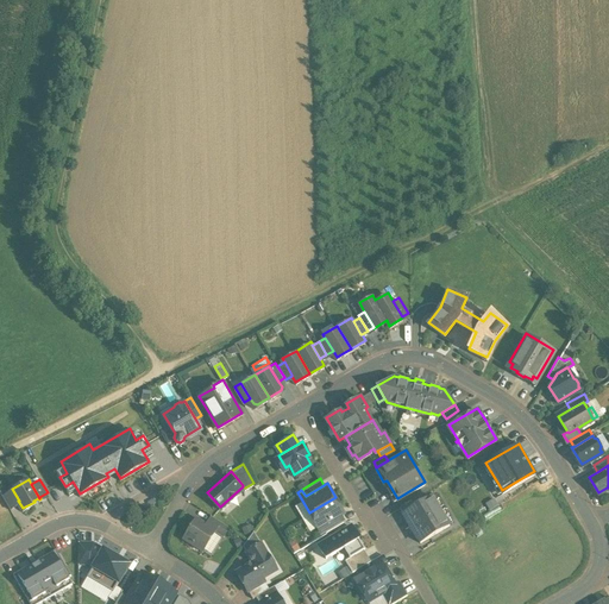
[(12,489),(2,494),(10,505),(18,501),(19,501),(12,489)]
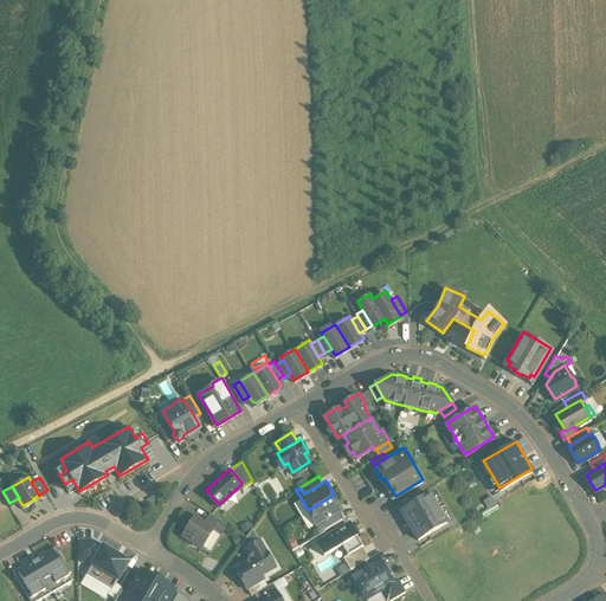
[(401,509),(404,515),(414,532),(418,537),(447,519),(430,491),(417,499),(401,509)]
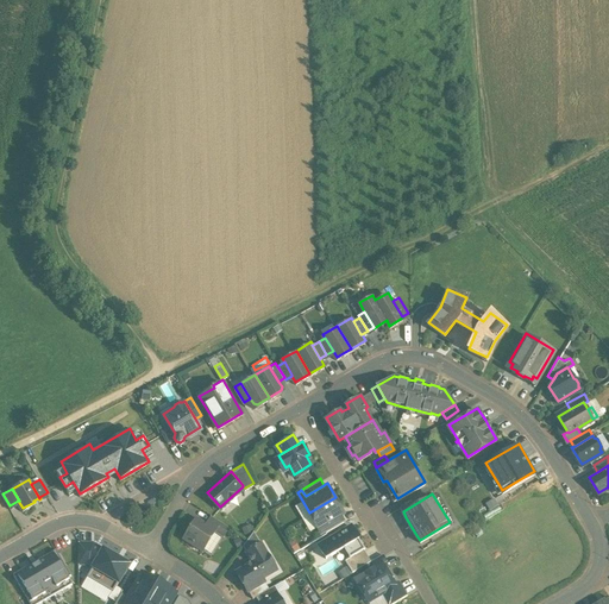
[(415,496),(400,505),(403,511),(419,502),(415,496)]
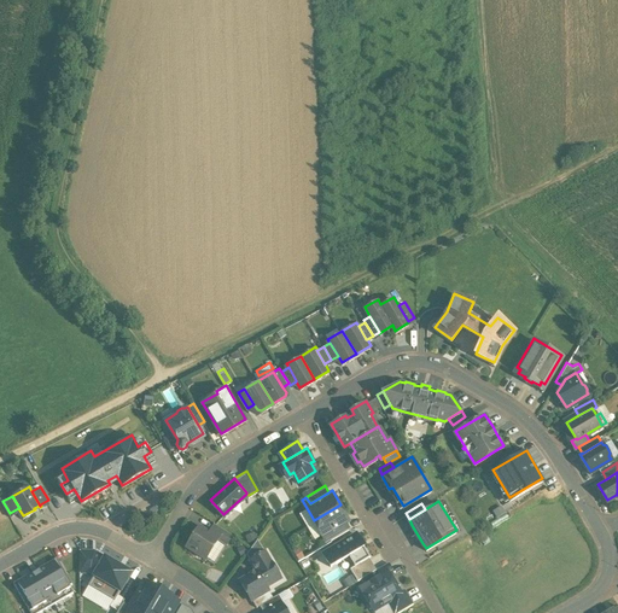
[(340,505),(314,520),(326,541),(331,538),(327,532),(345,520),(349,519),(340,505)]
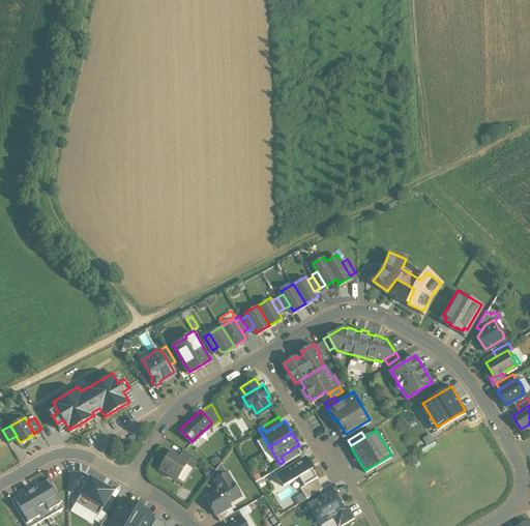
[(296,446),(281,457),(284,462),(299,453),(296,446)]
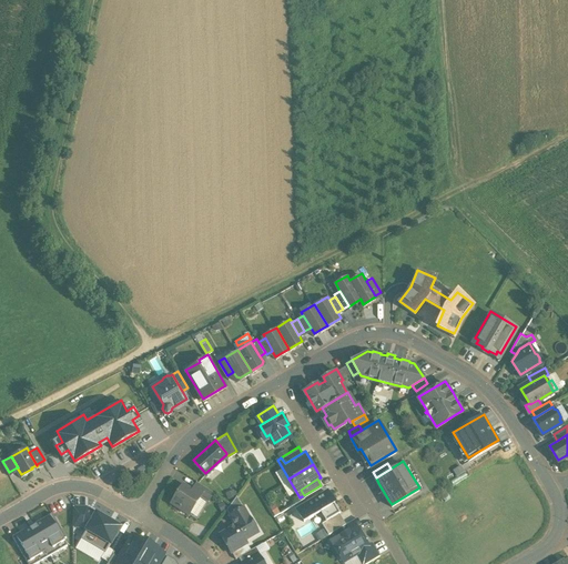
[(214,490),(196,480),(192,487),(201,493),(201,494),(208,499),(214,490)]
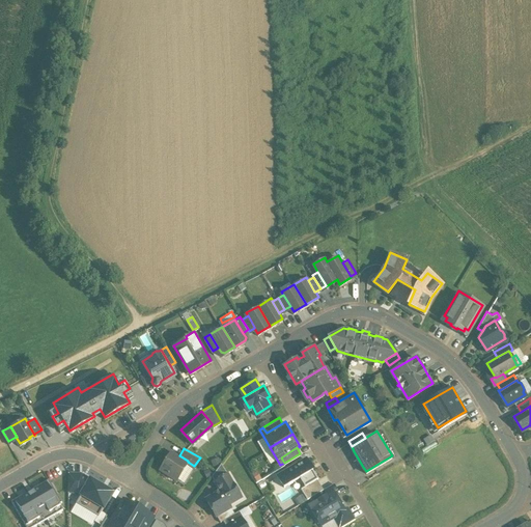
[(173,451),(169,452),(160,468),(177,478),(188,462),(188,461),(179,455),(173,451)]
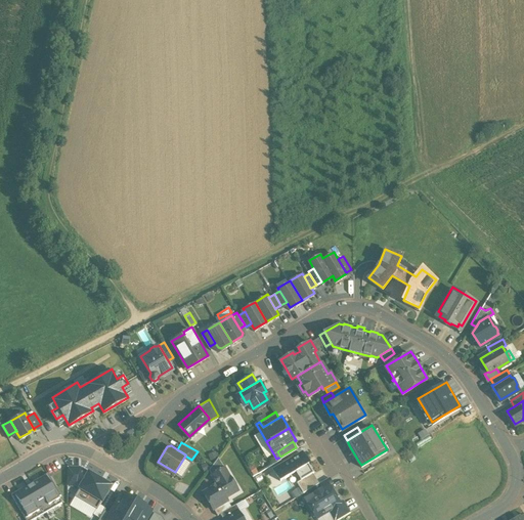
[(313,470),(302,450),(274,468),(280,478),(296,469),(301,478),(313,471),(313,470)]
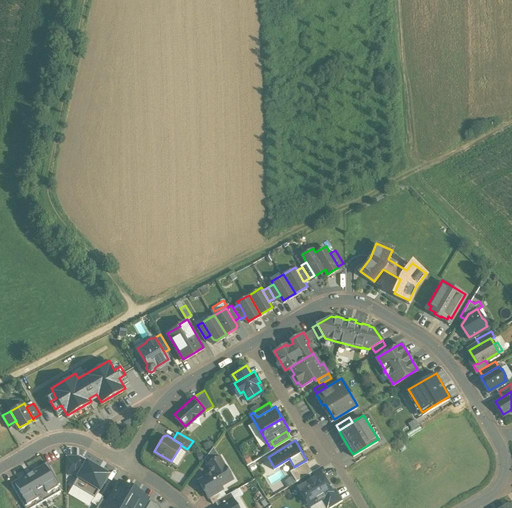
[(213,445),(204,457),(207,463),(219,455),(213,445)]
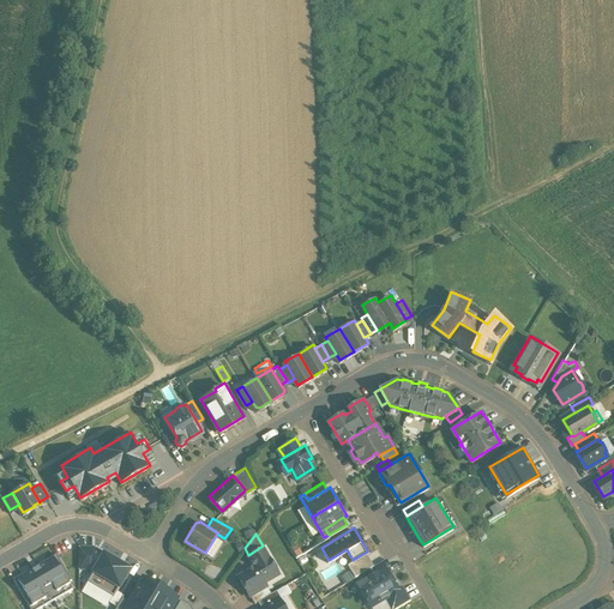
[(91,566),(94,568),(104,552),(92,544),(79,544),(79,566),(91,566)]
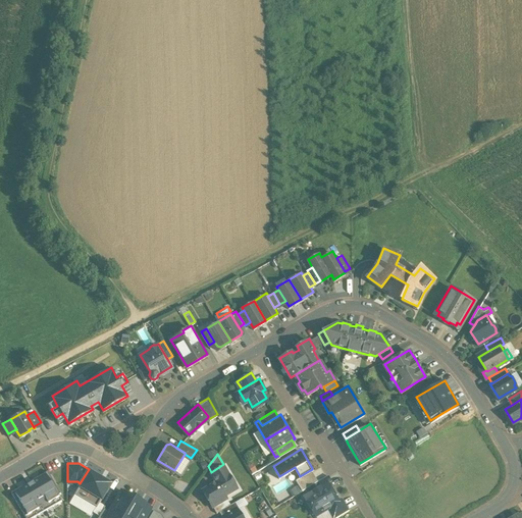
[(223,464),(211,472),(216,480),(202,488),(212,505),(213,505),(226,497),(223,491),(236,484),(223,464)]
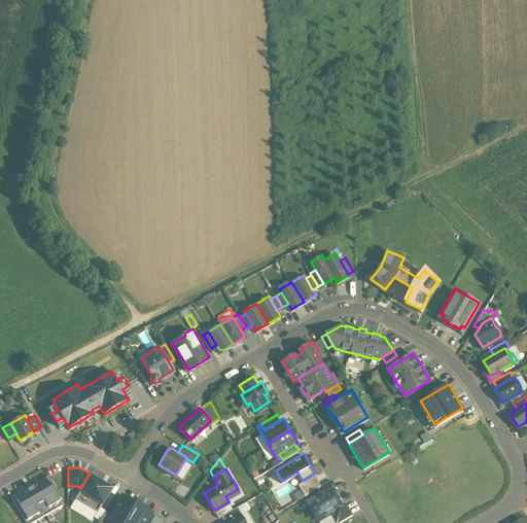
[(11,495),(27,522),(28,522),(63,503),(59,497),(61,495),(48,474),(11,495)]
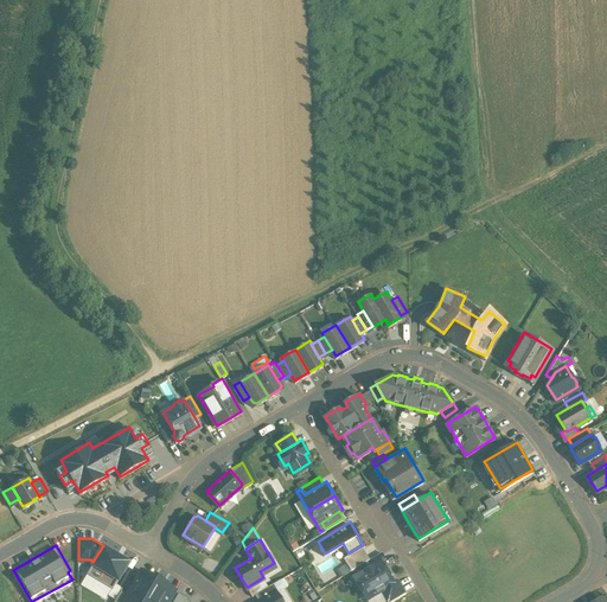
[(128,561),(103,545),(93,562),(87,571),(112,588),(115,581),(128,561)]
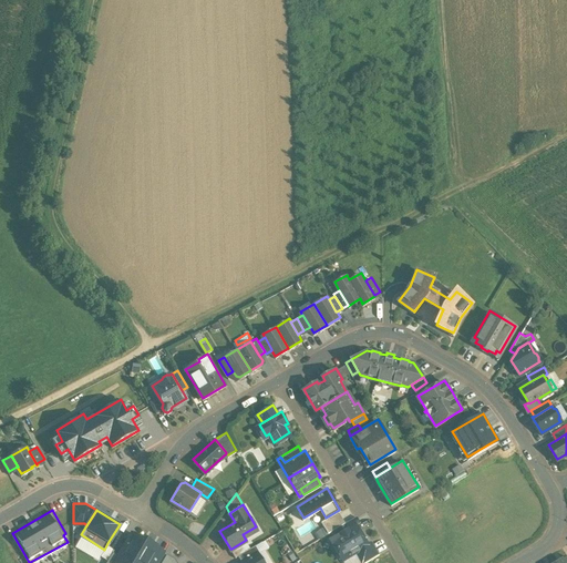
[(346,521),(339,510),(326,518),(321,520),(328,531),(346,521)]
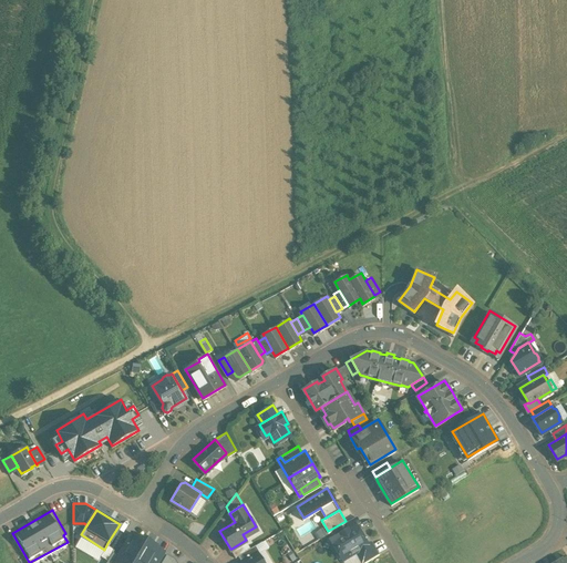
[(346,521),(349,526),(356,523),(360,521),(357,515),(346,521)]
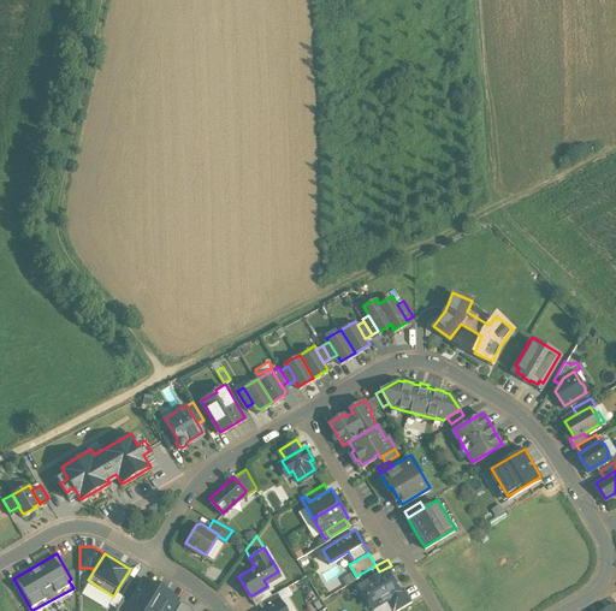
[(386,599),(400,591),(386,568),(379,571),(360,583),(367,597),(372,594),(377,604),(386,599)]
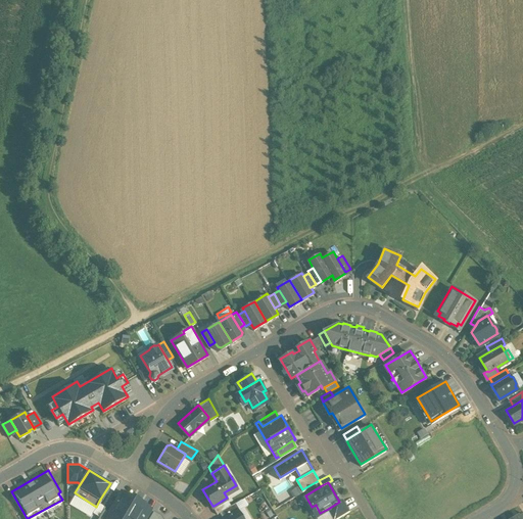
[(124,518),(137,499),(122,489),(109,511),(105,517),(107,518),(124,518)]
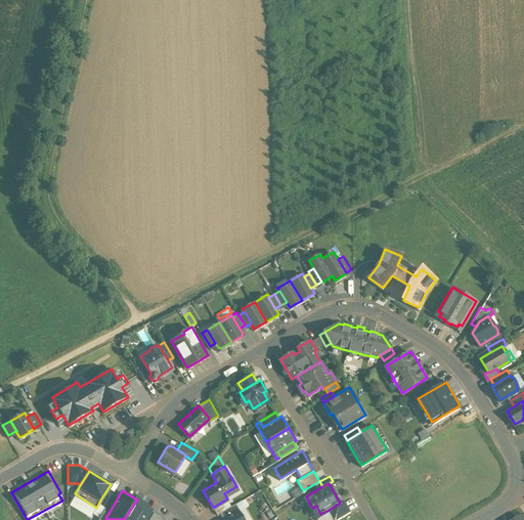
[(227,499),(214,507),(217,513),(220,512),(231,505),(227,499)]
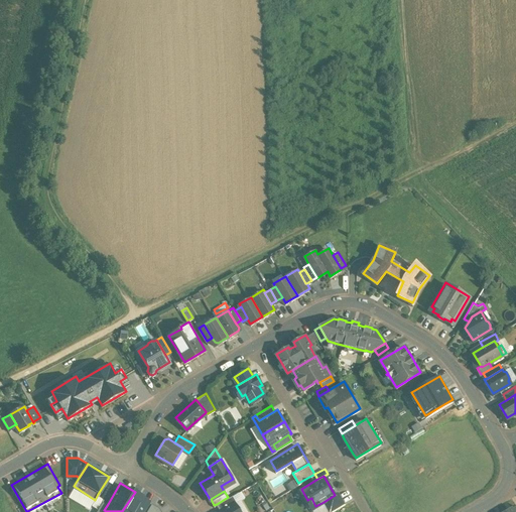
[(141,511),(149,500),(135,492),(122,511),(141,511)]
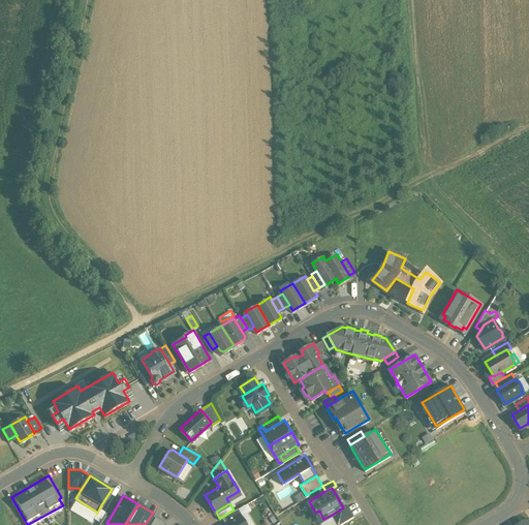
[(343,507),(332,515),(338,524),(353,515),(347,504),(343,507)]
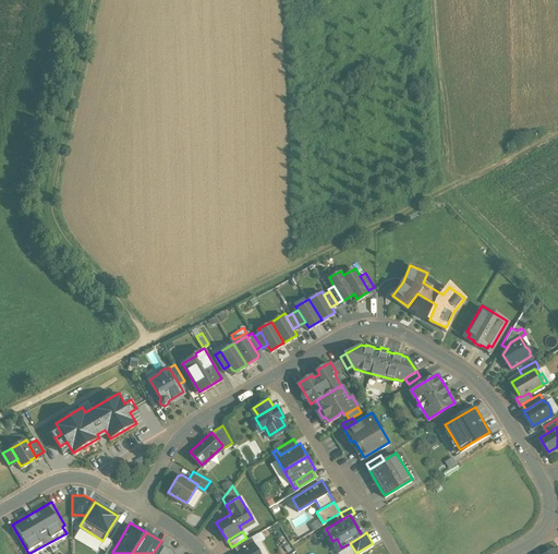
[(112,539),(106,534),(102,541),(99,545),(106,550),(111,542),(112,539)]
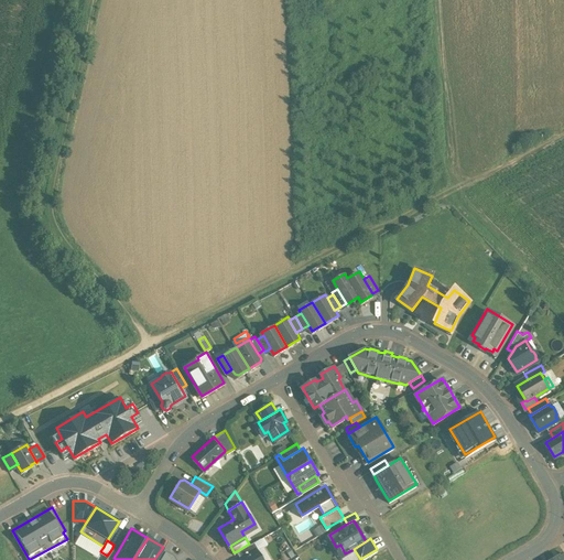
[(249,544),(237,551),(241,558),(257,549),(258,548),(253,540),(249,544)]
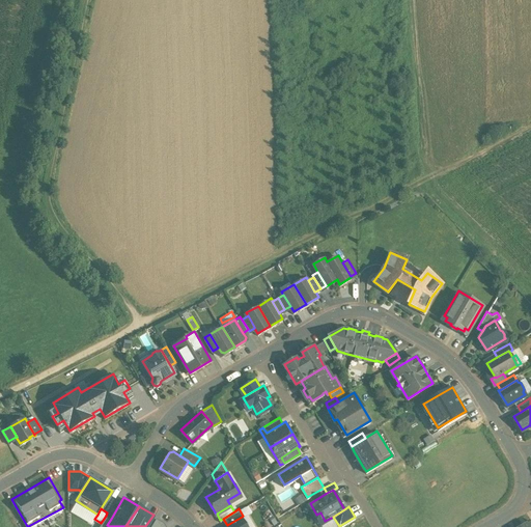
[(105,526),(107,525),(111,519),(106,516),(101,523),(98,526),(105,526)]
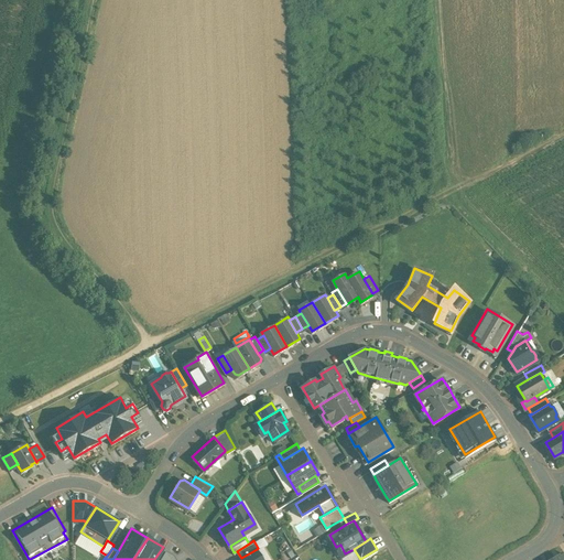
[(159,559),(177,559),(174,555),(166,549),(159,559)]
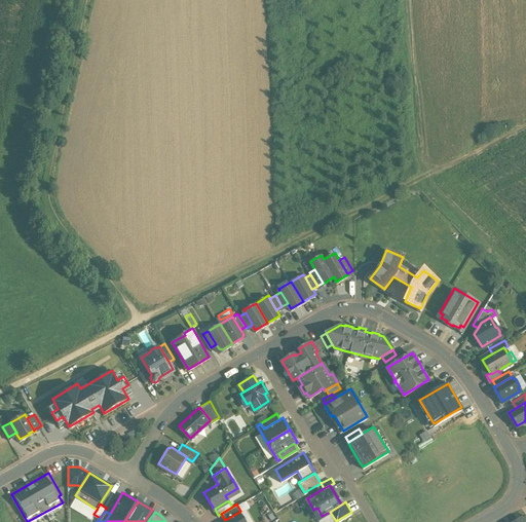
[(225,520),(221,521),(245,521),(239,512),(225,520)]
